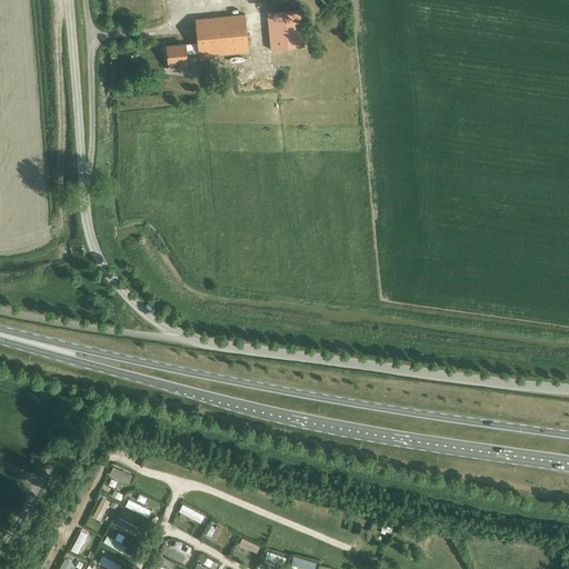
[(300,9),(267,12),(270,50),(303,46),(300,9)]
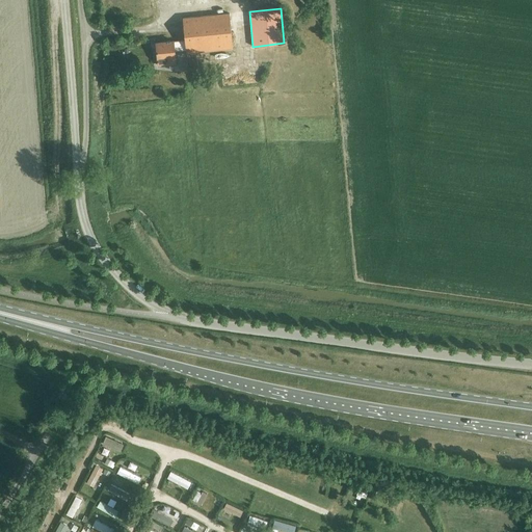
[(174,41),(155,43),(157,58),(158,65),(167,64),(166,58),(175,57),(175,51),(185,49),(186,53),(232,48),(229,14),(182,18),(185,40),(174,41)]
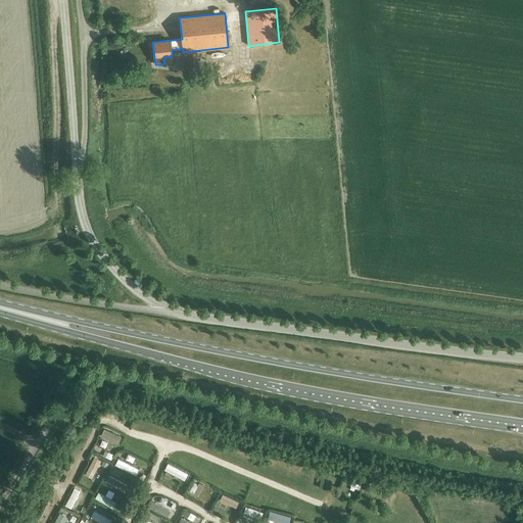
[(101,435),(119,443),(122,436),(104,428),(101,435)]
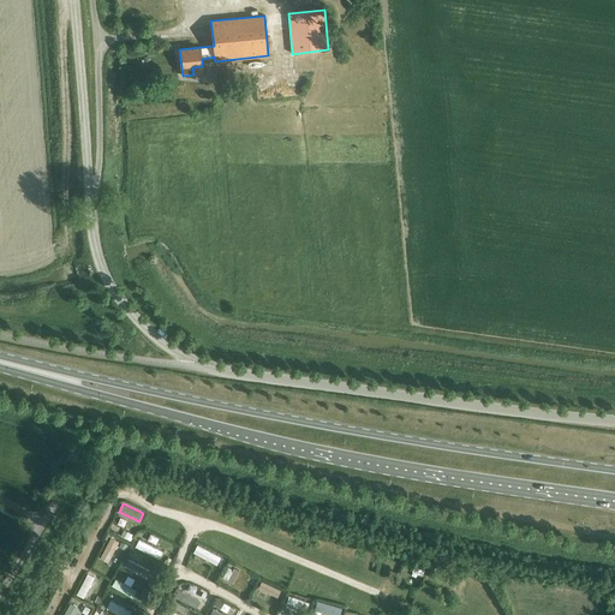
[(123,520),(120,526),(131,531),(133,525),(123,520)]
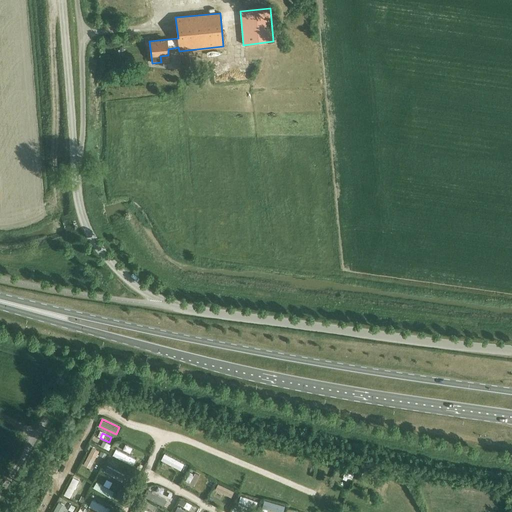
[(128,455),(131,450),(115,441),(112,447),(128,455)]
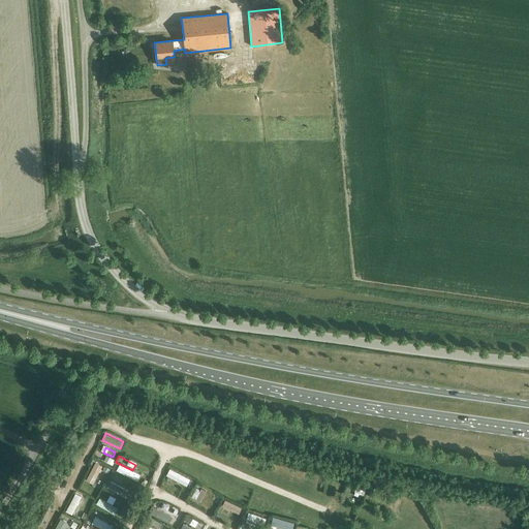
[(93,480),(101,464),(95,461),(87,477),(93,480)]
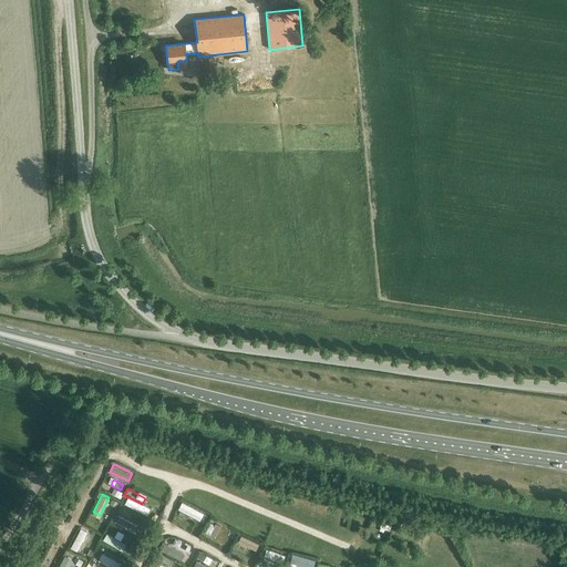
[(145,506),(127,497),(124,503),(143,513),(145,506)]
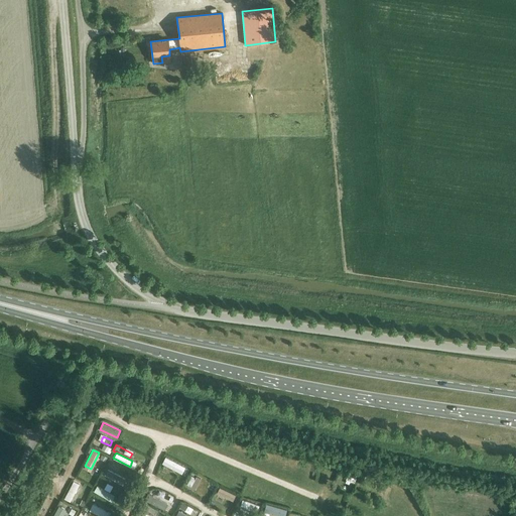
[(165,465),(172,468),(171,471),(174,473),(175,470),(179,473),(182,467),(179,466),(180,463),(179,462),(177,465),(168,460),(165,465)]
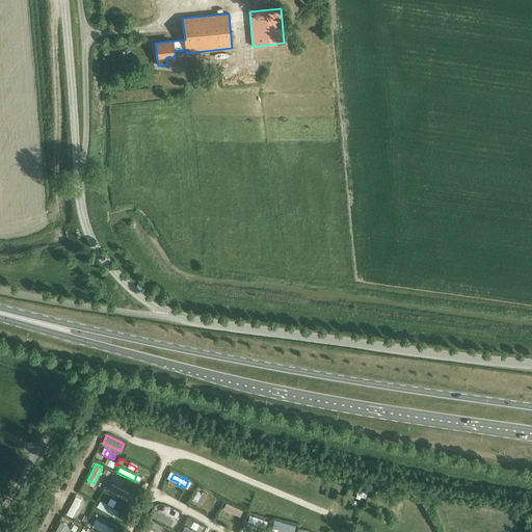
[(130,494),(111,483),(108,488),(127,500),(130,494)]
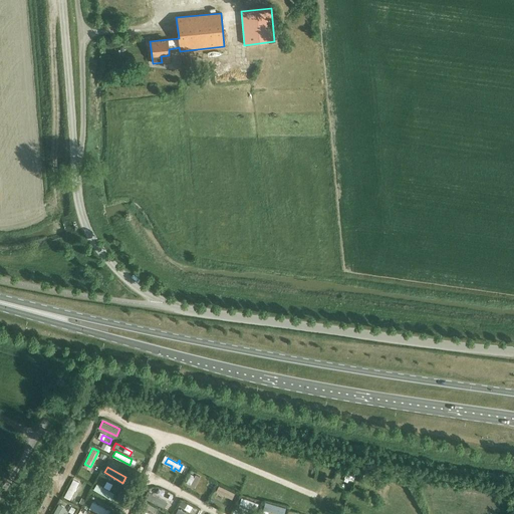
[(189,482),(196,471),(191,468),(184,478),(189,482)]
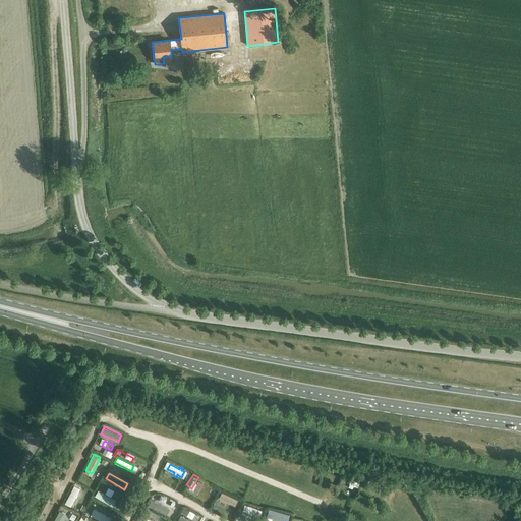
[(75,486),(67,503),(72,505),(77,496),(79,497),(81,494),(79,493),(80,489),(75,486)]
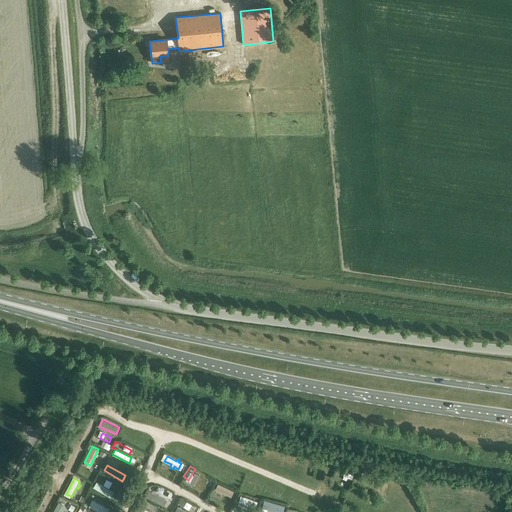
[(114,492),(96,482),(93,487),(111,497),(114,492)]
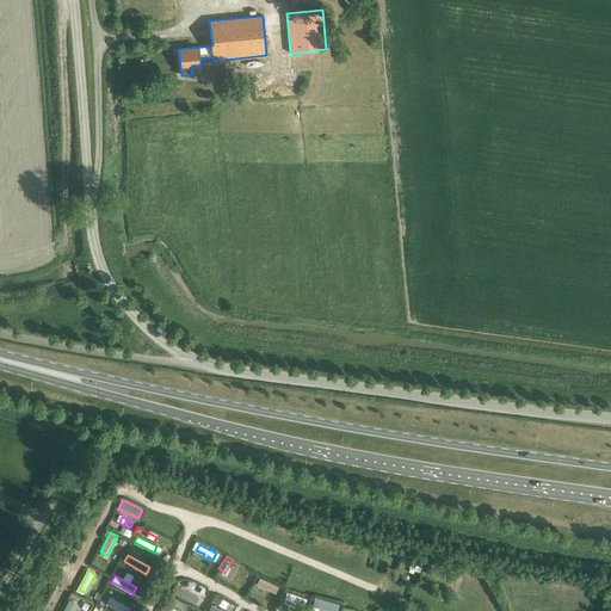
[(259,585),(276,592),(279,586),(263,579),(259,585)]
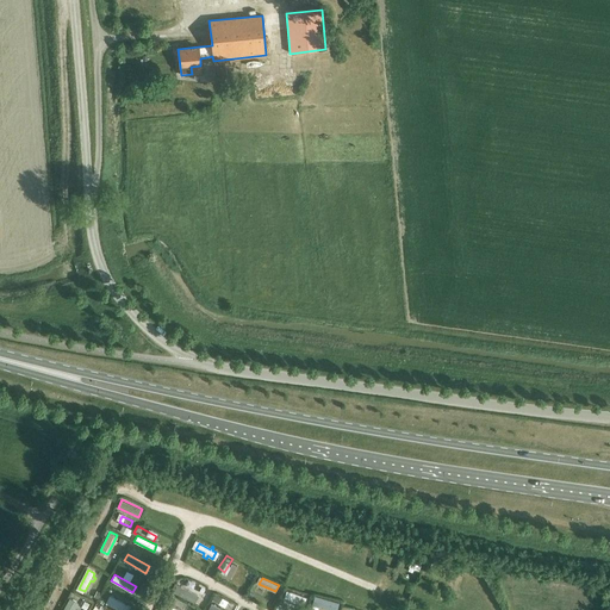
[(280,597),(297,604),(302,591),(293,587),(294,584),(286,582),(280,597)]
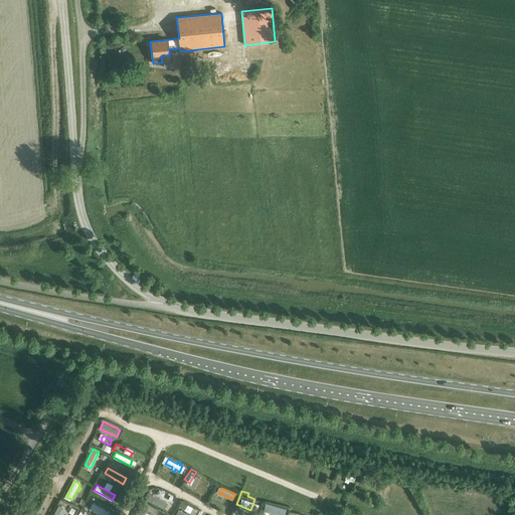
[(144,498),(158,505),(161,500),(147,493),(144,498)]
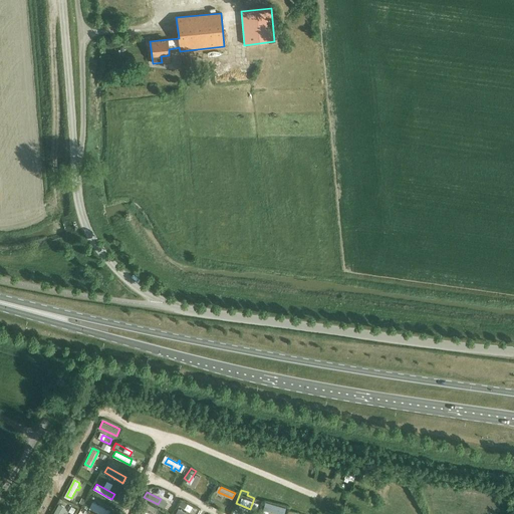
[(89,507),(102,513),(103,513),(106,510),(102,507),(103,506),(99,504),(98,506),(92,502),(89,507)]
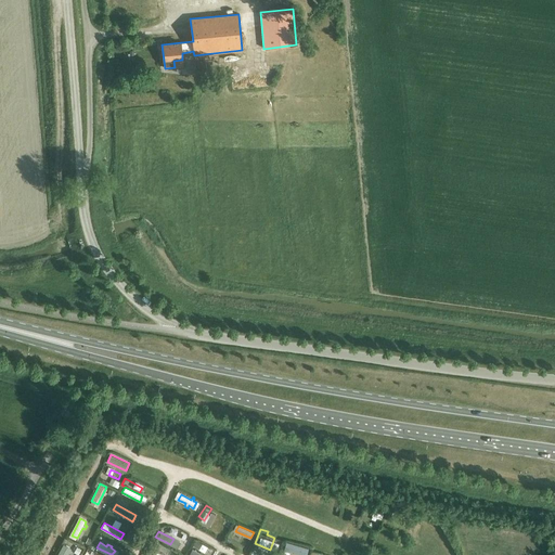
[(63,544),(56,554),(67,554),(72,549),(63,544)]
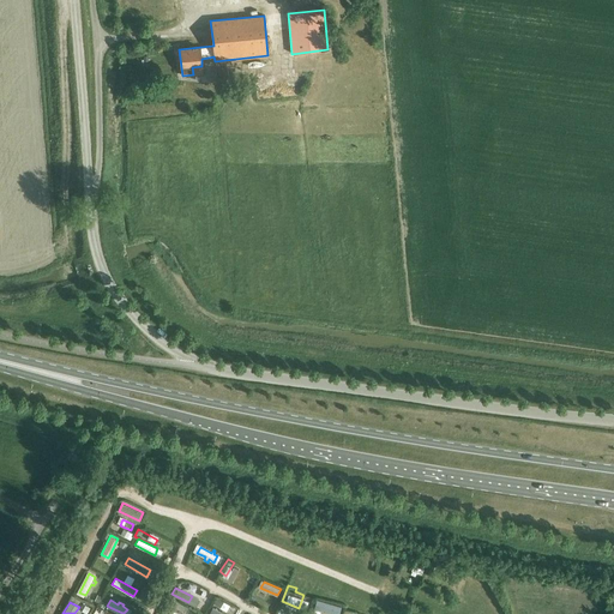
[(317,608),(330,613),(332,608),(318,602),(317,608)]
